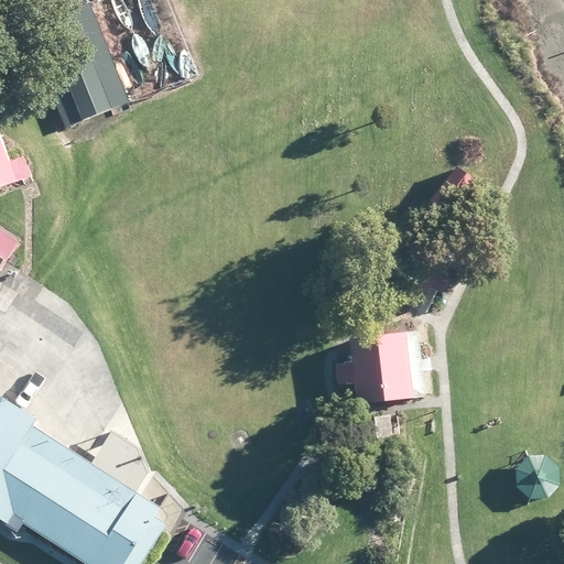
[(126,102),(88,3),(26,26),(65,126),(126,102)]
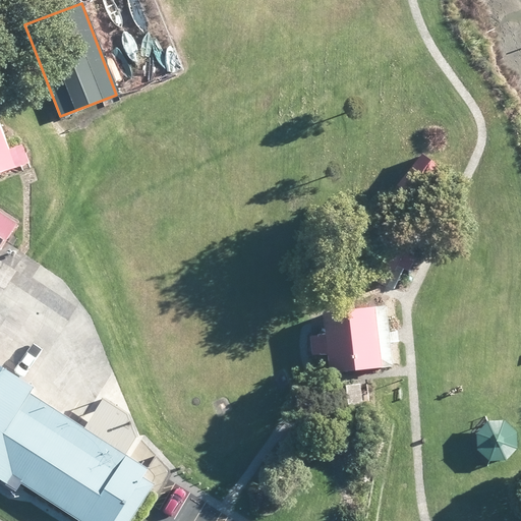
[(0,175),(30,164),(22,147),(11,151),(0,121),(0,175)]
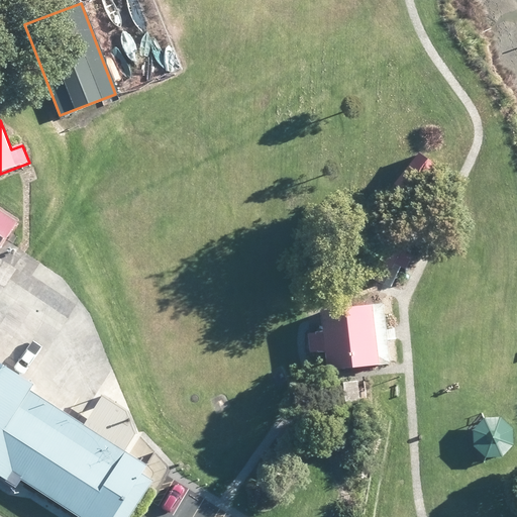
[(430,199),(439,187),(442,184),(435,178),(440,171),(420,154),(395,185),(414,201),(421,192),(430,199)]
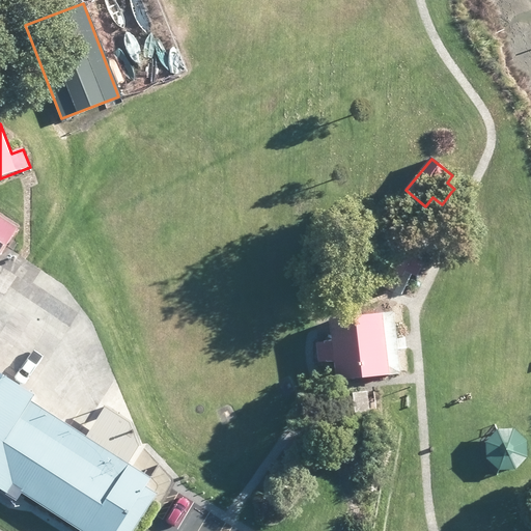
[(0,242),(7,247),(19,229),(0,217),(0,242)]
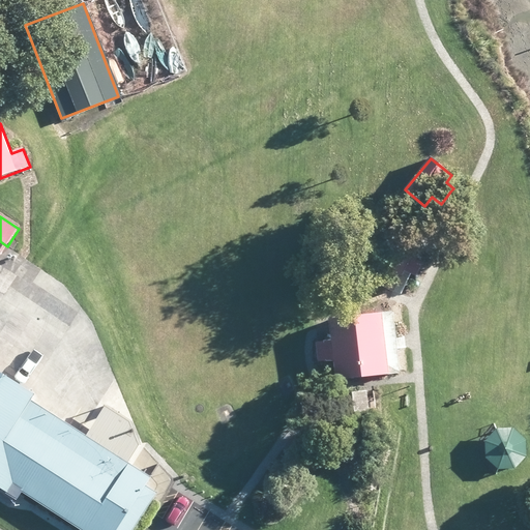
[(396,293),(398,290),(406,272),(417,277),(424,263),(413,258),(420,241),(394,230),(370,282),(390,291),(396,293)]
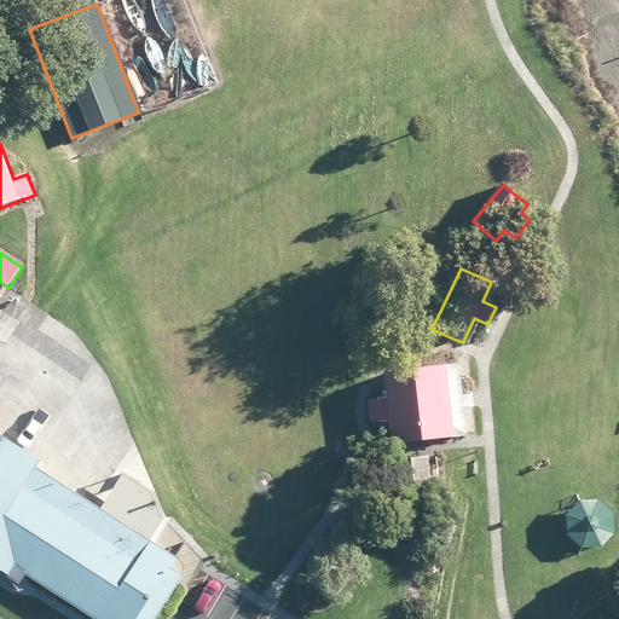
[(467,406),(466,397),(462,365),(386,374),(388,399),(371,400),(372,424),(392,422),(394,445),(421,441),(469,438),(467,406)]
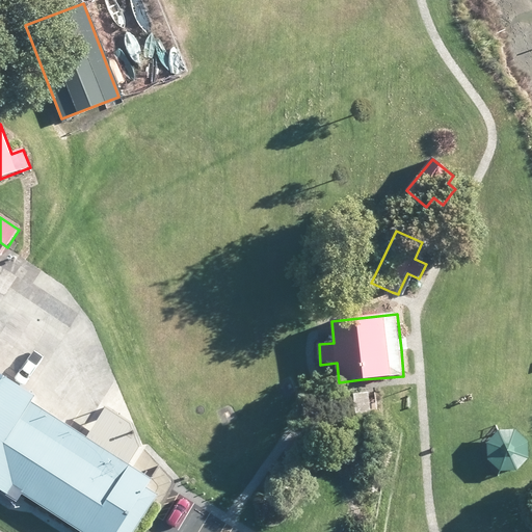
[(125,481),(132,468),(32,404),(37,396),(0,372),(0,488),(16,499),(18,501),(23,494),(83,531),(91,531),(107,509),(109,510),(128,482),(125,481)]
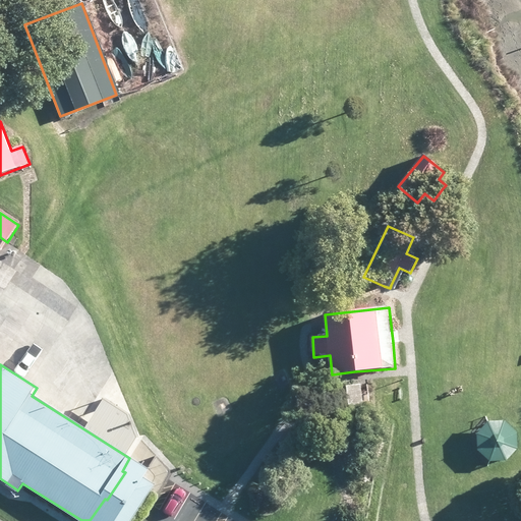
[(337,416),(364,413),(361,385),(355,386),(335,388),(337,416)]
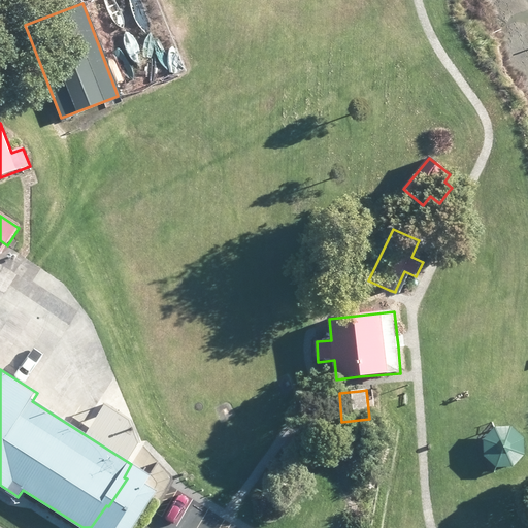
[(490,431),(479,442),(479,459),(490,470),(506,469),(518,457),(518,441),(505,430),(490,431)]
